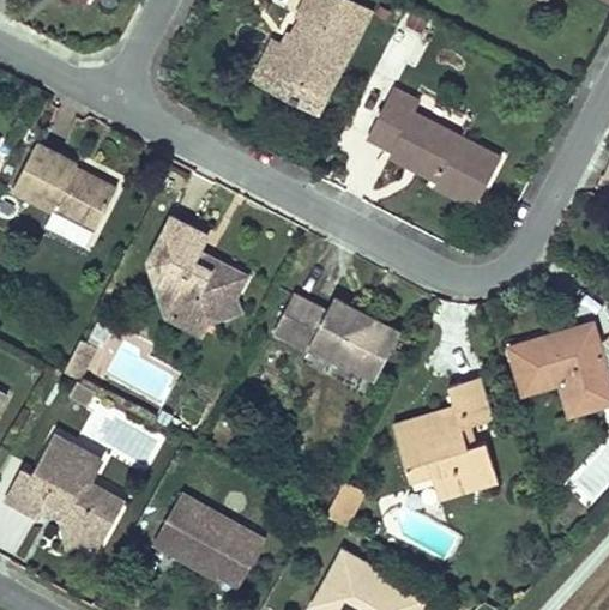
[(283,47),(271,70),(318,95),(327,77),(335,80),(363,25),(337,11),(342,0),(306,0),(296,19),(301,20),(287,48),(283,47)]
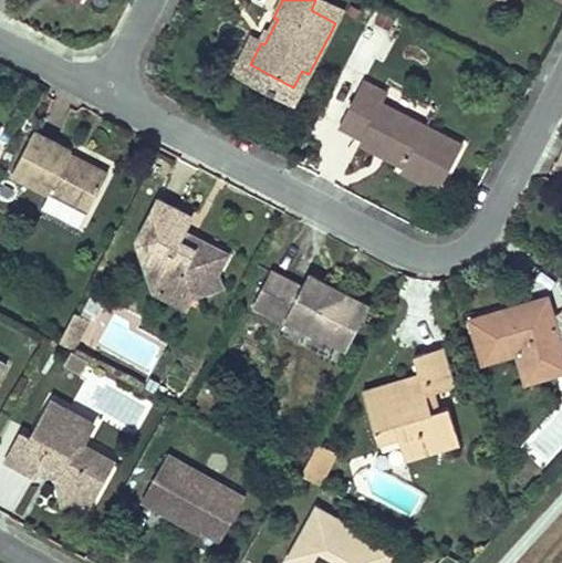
[(320,0),(315,0),(311,10),(335,23),(342,11),(320,0)]
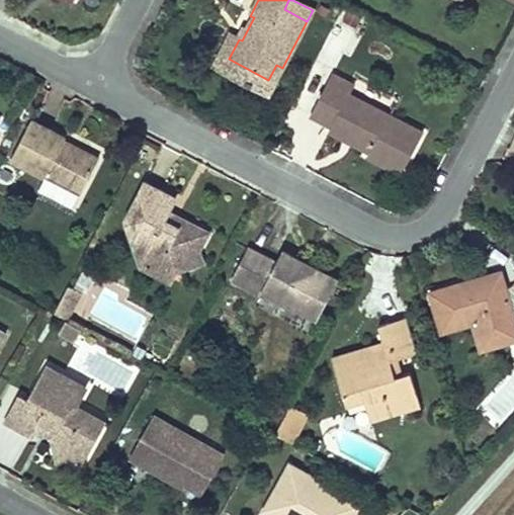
[(222,55),(229,59),(239,39),(231,35),(222,55)]
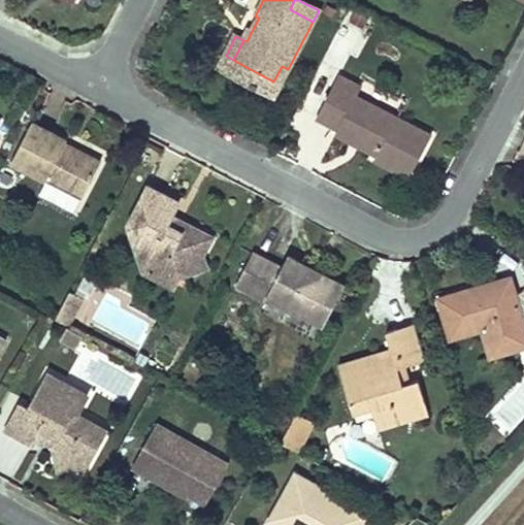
[(282,66),(273,81),(281,85),(288,69),(282,66)]
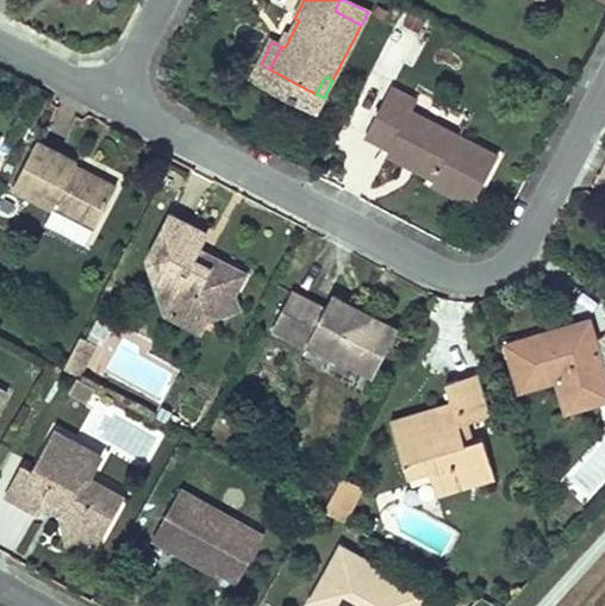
[(370,135),(395,148),(398,142),(417,150),(413,157),(420,161),(417,167),(437,177),(436,183),(474,202),(499,154),(412,108),(418,98),(395,86),(370,135)]
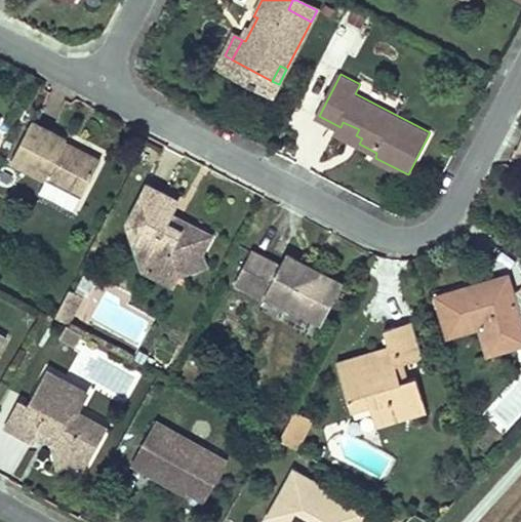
[(341,127),(337,132),(359,144),(362,138),(356,135),(359,129),(343,122),(341,127)]
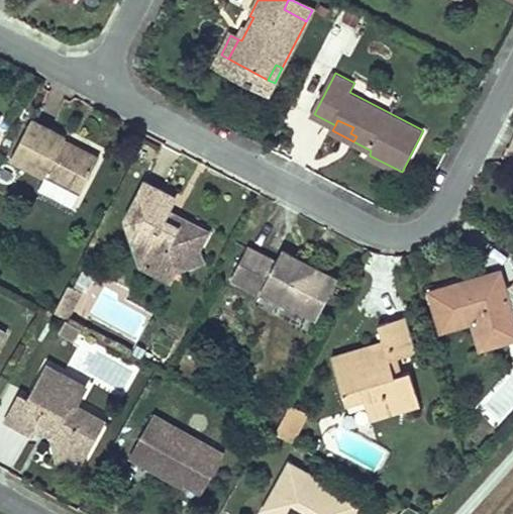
[(9,163),(42,178),(77,195),(96,158),(62,140),(63,138),(29,121),(9,163)]
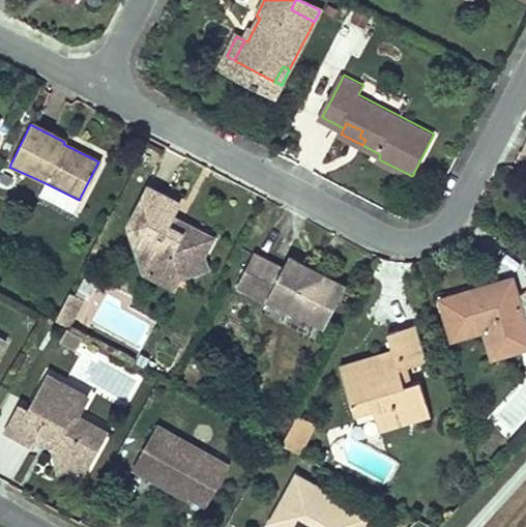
[(79,200),(44,182),(39,189),(76,207),(79,200)]
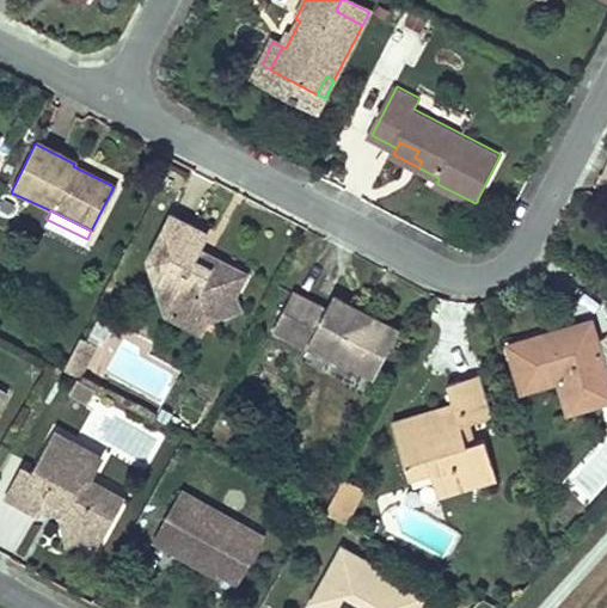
[(148,265),(167,323),(188,315),(209,326),(209,327),(240,317),(226,269),(226,268),(225,268),(210,271),(194,264),(200,255),(207,239),(172,222),(148,265)]
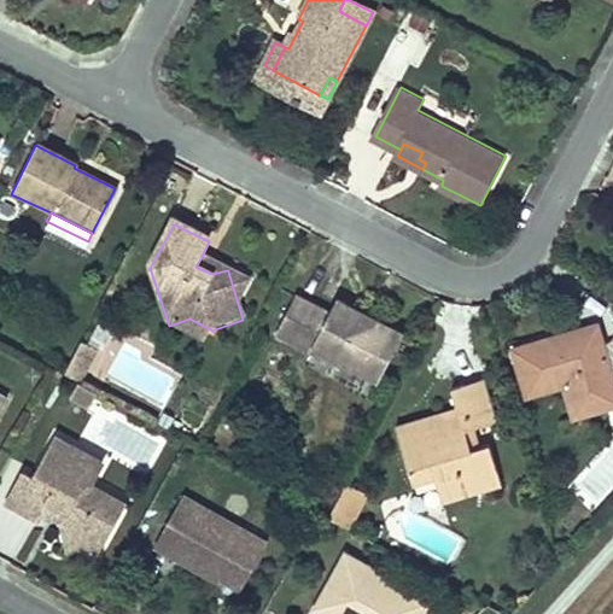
[(212,262),(202,257),(196,267),(212,274),(227,270),(212,262)]
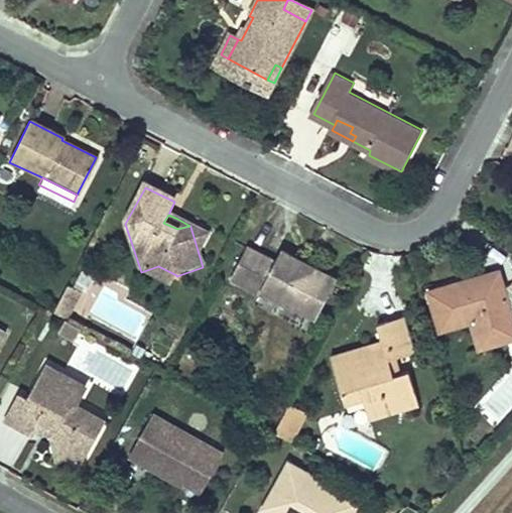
[(208,236),(190,227),(203,267),(208,236)]
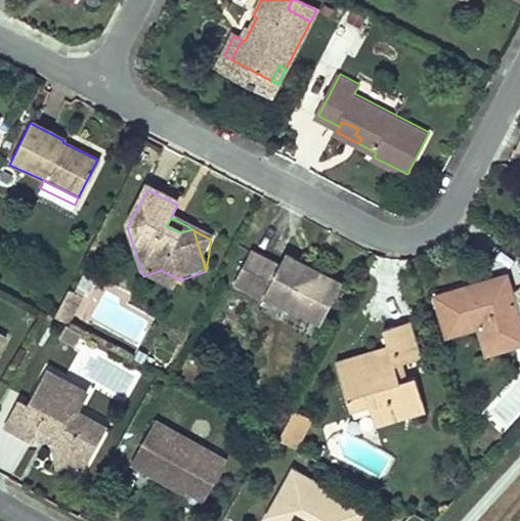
[(254,254),(237,287),(266,302),(268,299),(322,326),(343,286),(288,257),(283,268),(254,254)]
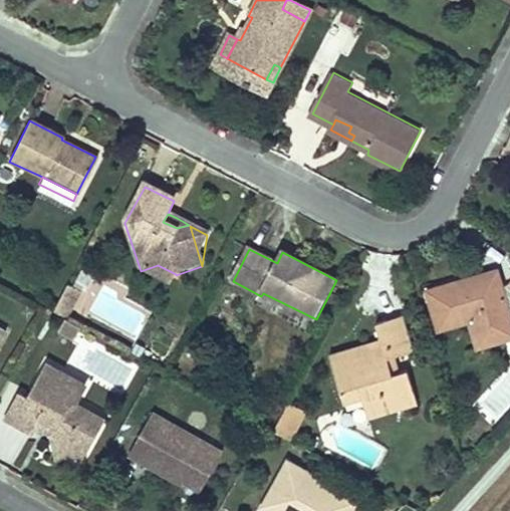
[(158,265),(141,271),(169,286),(176,274),(158,265)]
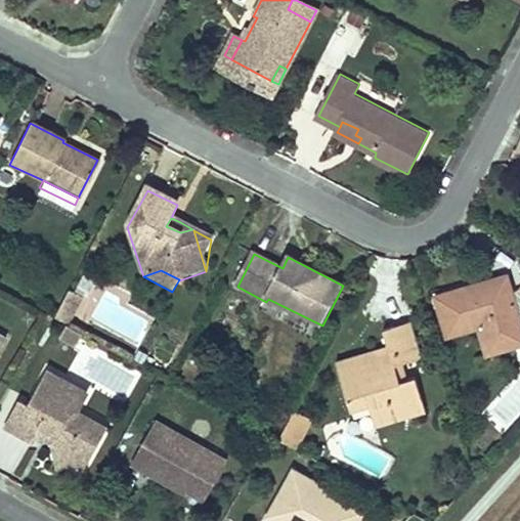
[(471,292),(469,288),(437,298),(449,336),(477,327),(484,348),(508,340),(505,331),(519,326),(519,316),(507,274),(492,279),(493,285),(471,292)]
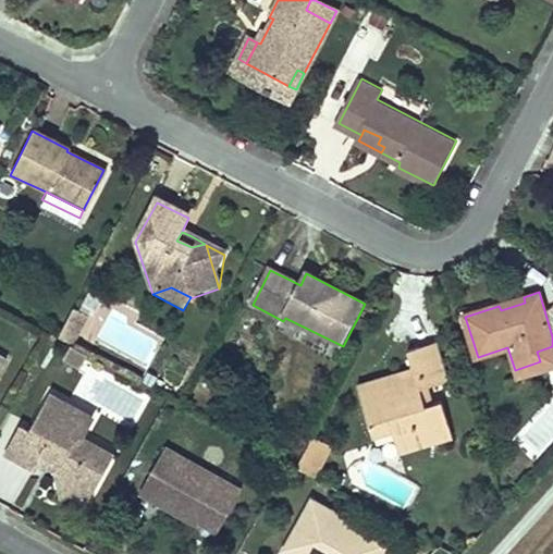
[(524,297),(499,306),(501,310),(525,303),(524,297)]
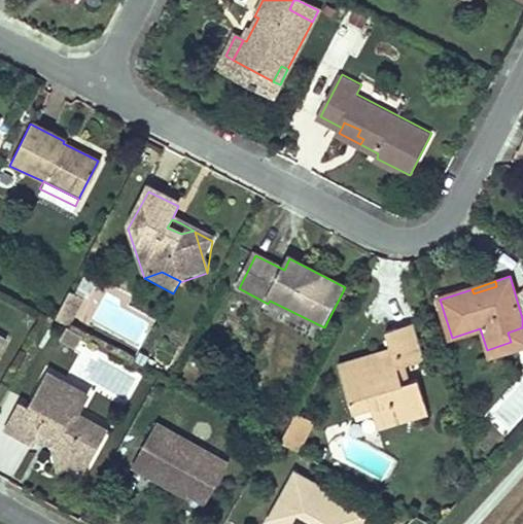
[(82,304),(69,295),(62,310),(76,317),(82,304)]
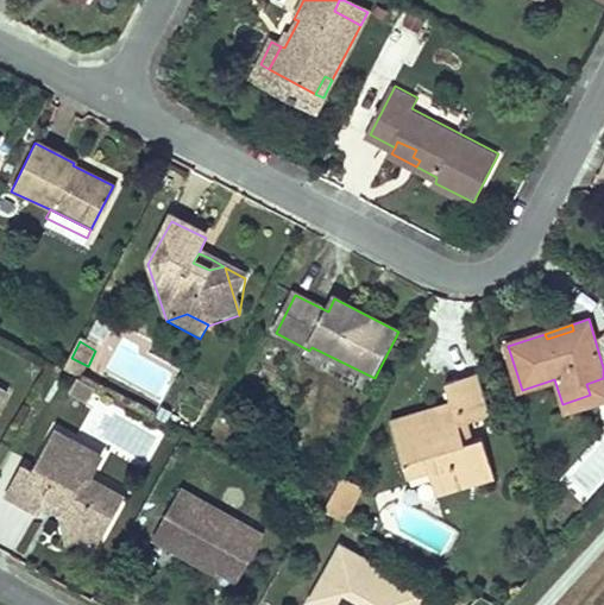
[(64,371),(80,380),(88,366),(71,358),(64,371)]
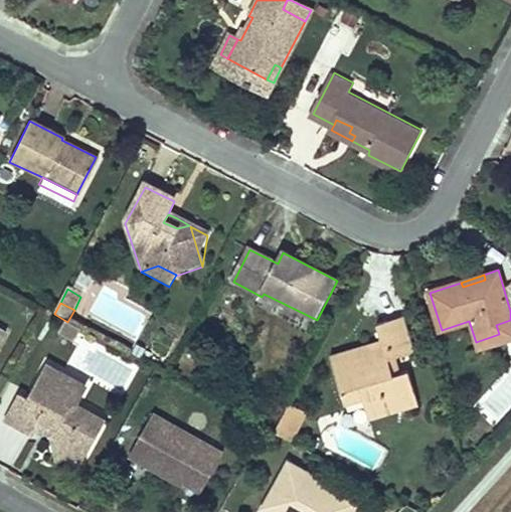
[(331,357),(342,393),(360,388),(363,401),(369,420),(419,405),(409,371),(402,373),(395,375),(390,359),(397,356),(413,352),(403,317),(378,324),(383,341),(331,357)]
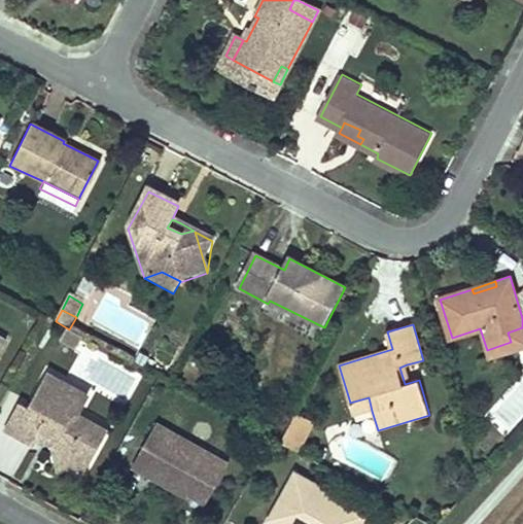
[(511,342),(487,350),(490,359),(522,348),(522,327),(508,333),(511,342)]
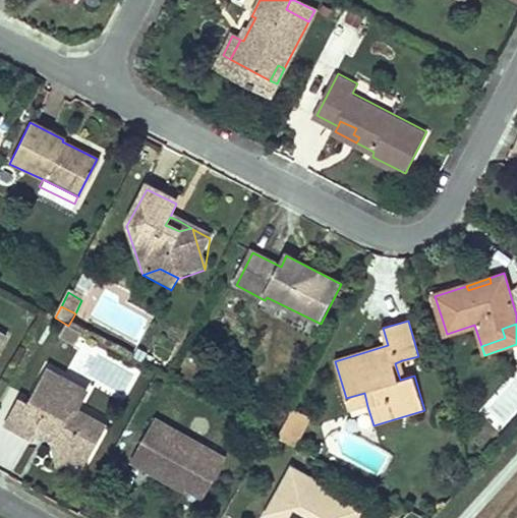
[(79,334),(64,326),(57,338),(72,347),(79,334)]
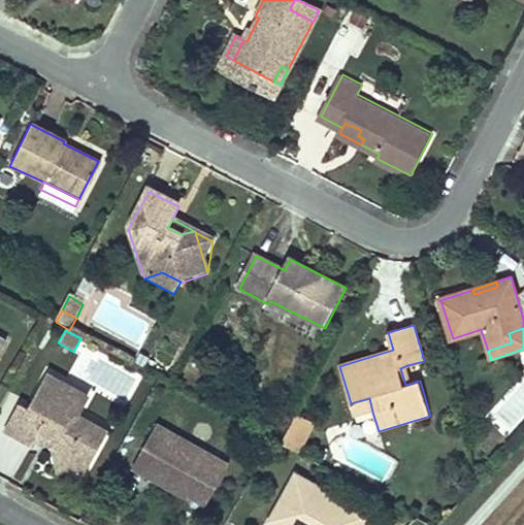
[(413,383),(407,365),(400,368),(405,385),(413,383)]
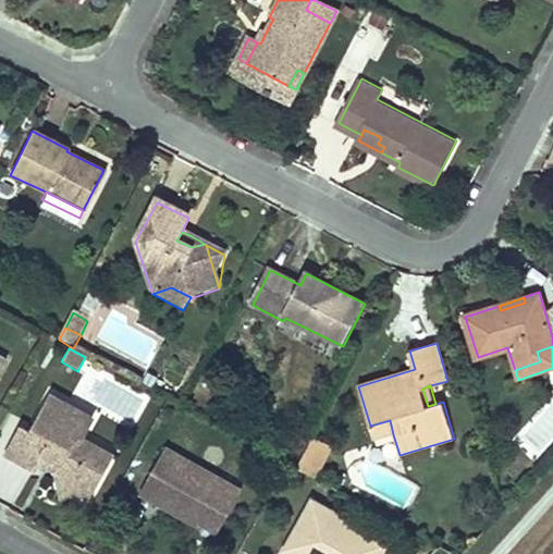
[(31,477),(35,469),(39,459),(57,468),(51,478),(54,489),(85,505),(103,471),(87,462),(91,453),(77,445),(89,426),(48,402),(27,439),(16,432),(1,460),(31,477)]
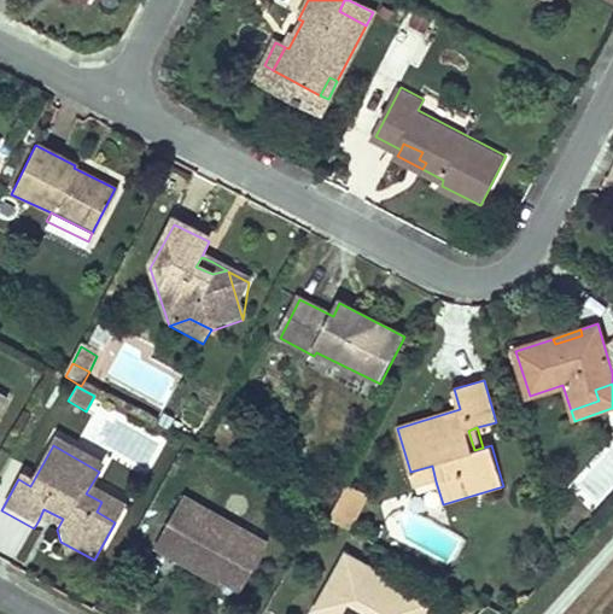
[(432,466),(410,472),(415,486),(436,481),(432,466)]
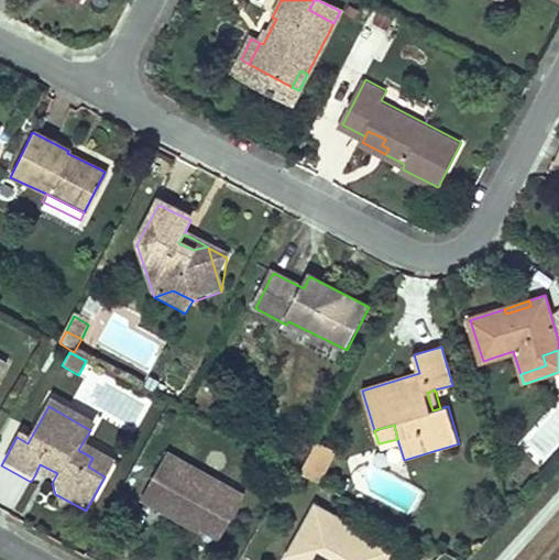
[(311,442),(305,454),(322,464),(329,452),(311,442)]
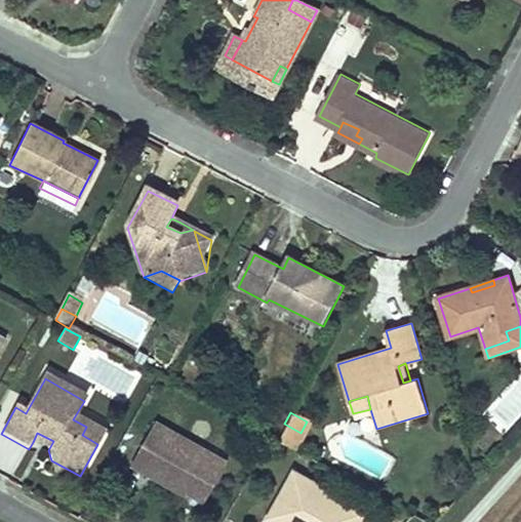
[(284,424),(276,442),(290,451),(301,433),(284,424)]
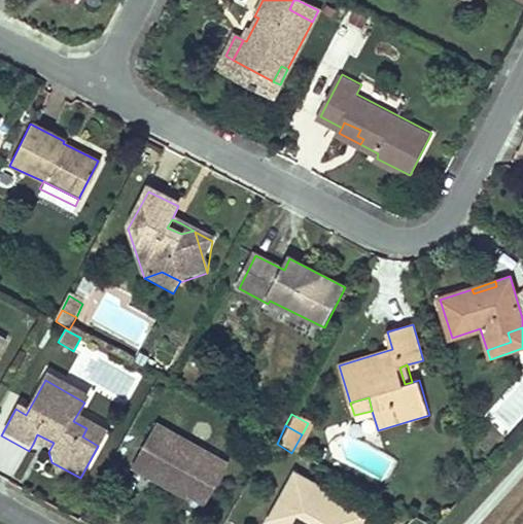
[(102,438),(86,428),(82,437),(98,446),(102,438)]
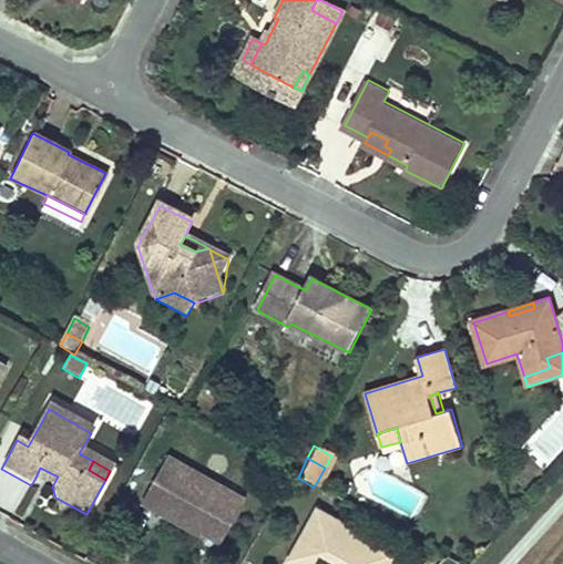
[(205,533),(221,541),(241,503),(163,461),(137,508),(160,520),(161,516),(203,539),(205,533)]
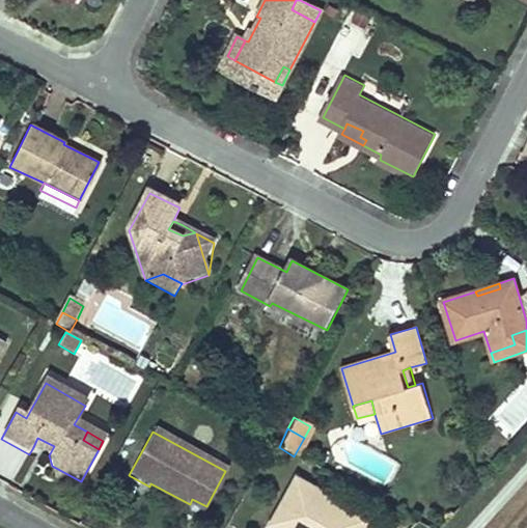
[(37,438),(33,447),(49,455),(54,446),(37,438)]
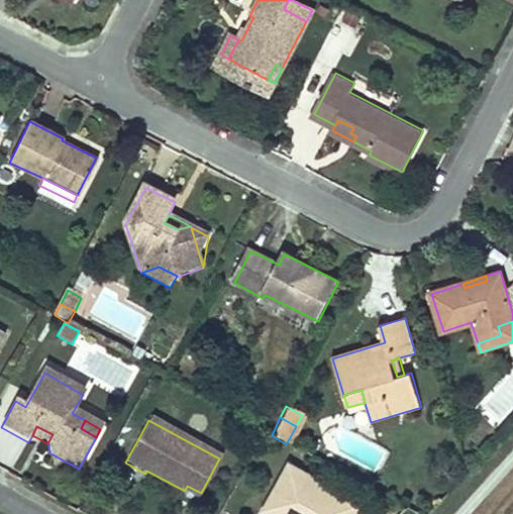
[(65,461),(50,453),(53,467),(65,461)]
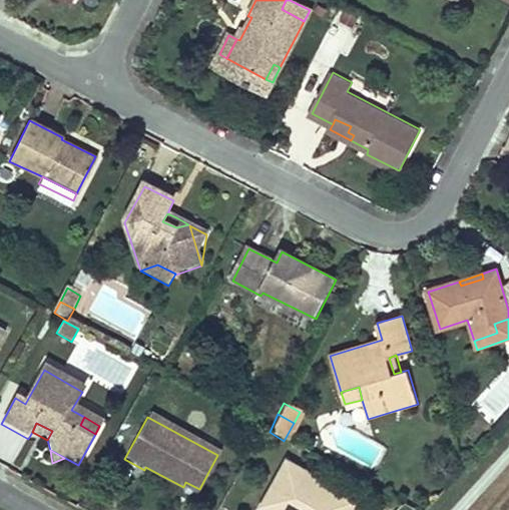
[(257,506),(263,509),(346,509),(351,501),(281,462),(257,506)]
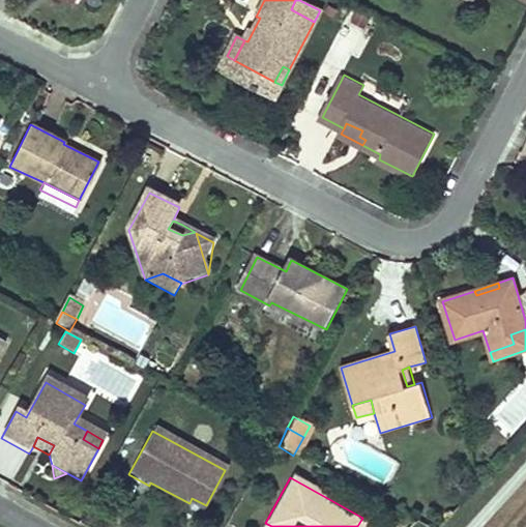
[(192,498),(190,503),(203,510),(206,505),(192,498)]
